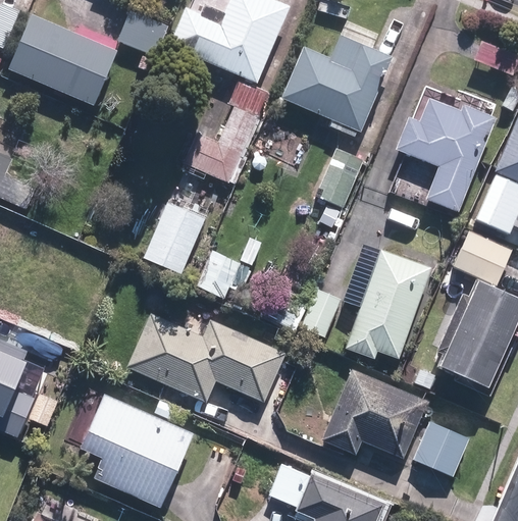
[(257,84),(290,6),(274,0),(230,0),(220,23),(184,9),(168,47),(257,84)]
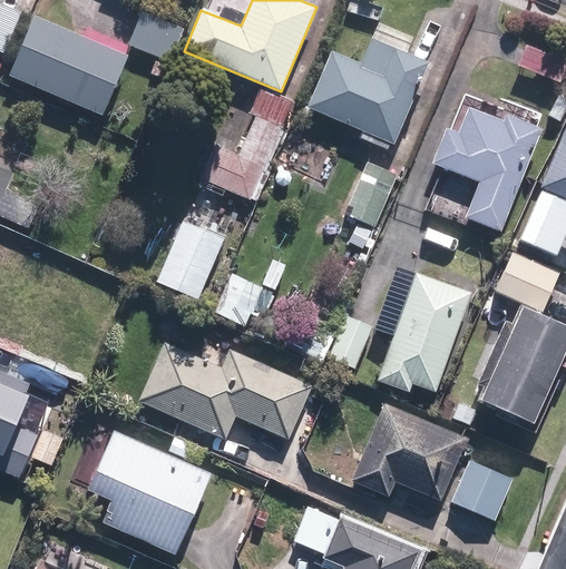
[(144,12),(128,45),(167,62),(182,30),(144,12)]
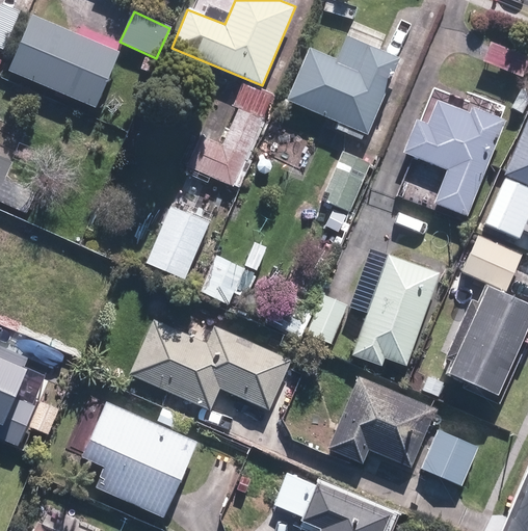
[(120,53),(33,15),(9,70),(96,107),(120,53)]
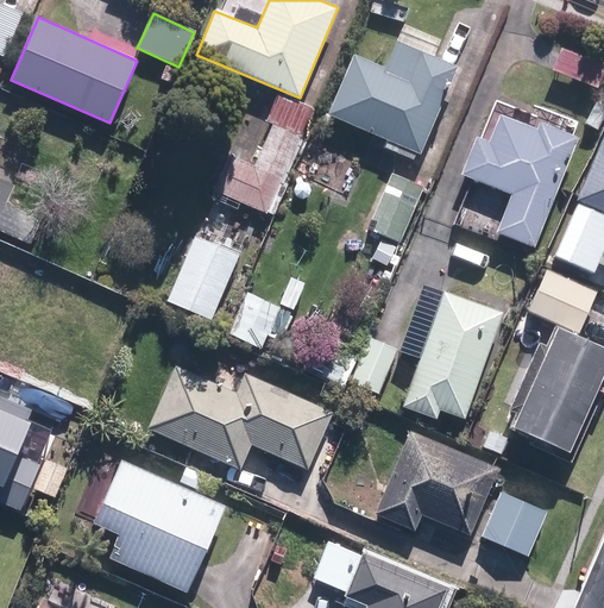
[(421,155),(458,63),(397,39),(387,67),(351,51),(325,116),(421,155)]
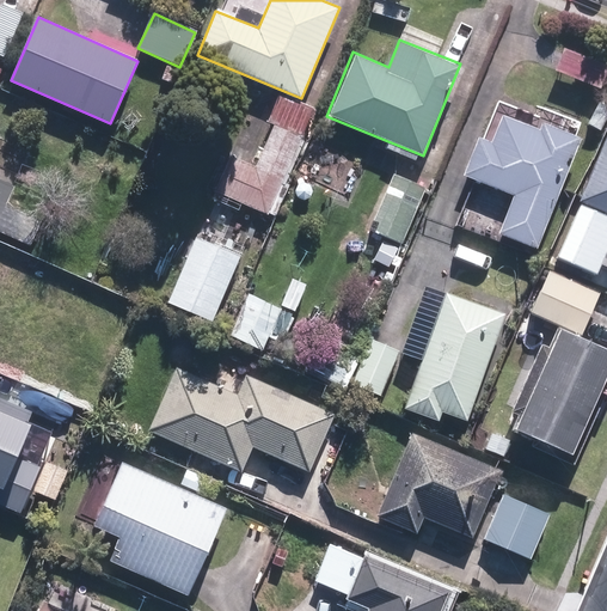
[(606,65),(563,48),(552,74),(598,91),(606,66),(606,65)]
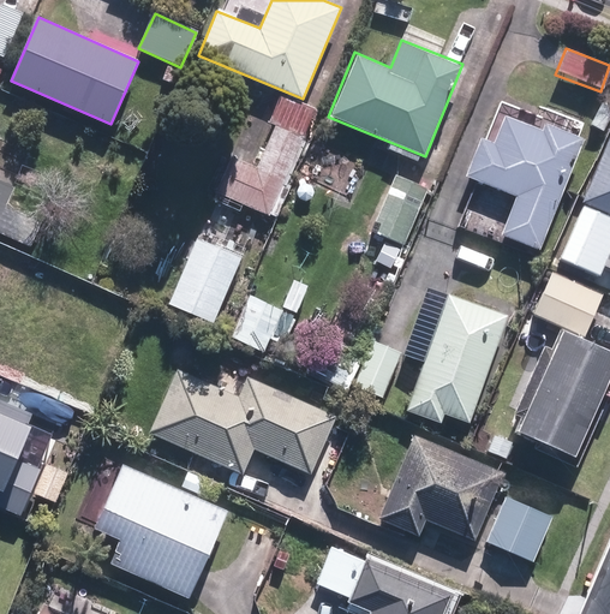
[(502,244),(504,237),(543,251),(586,136),(542,119),(538,129),(503,115),(495,138),(483,133),(466,177),(471,179),(454,226),(502,244)]
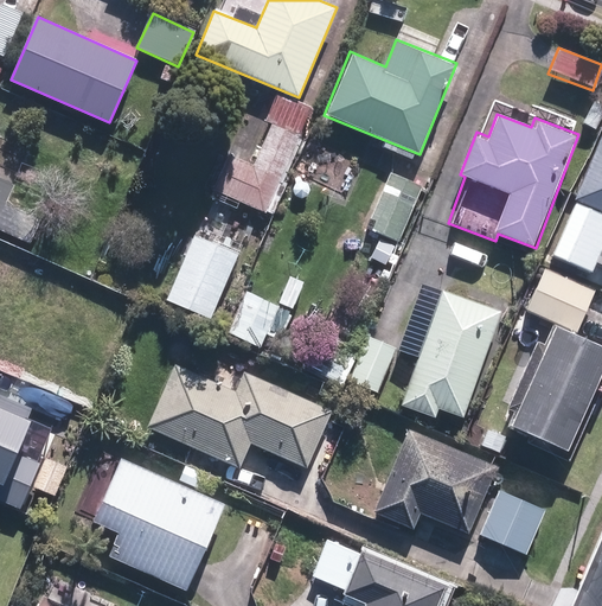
[(269,214),(301,139),(269,126),(253,165),(230,155),(216,191),(269,214)]
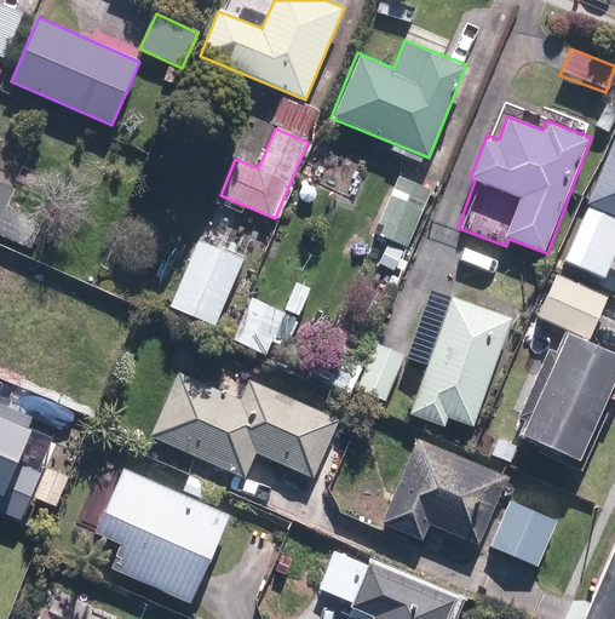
[(614,135),(562,257),(607,276),(613,262),(614,262),(614,135)]
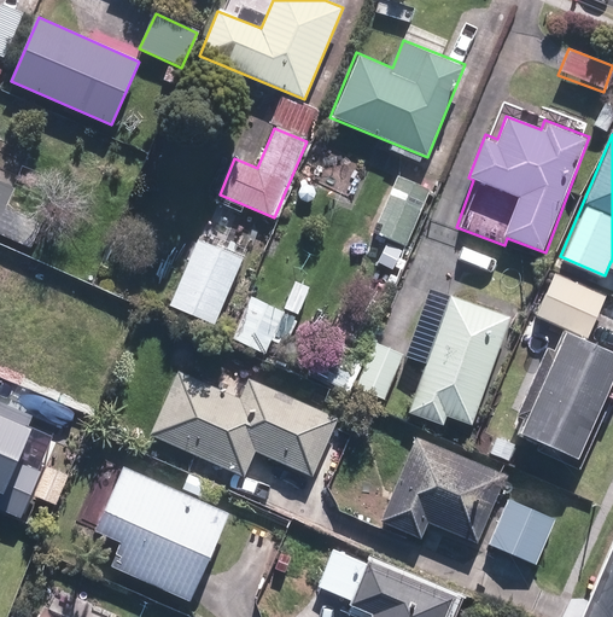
[(408,244),(433,188),(398,172),(372,227),(408,244)]
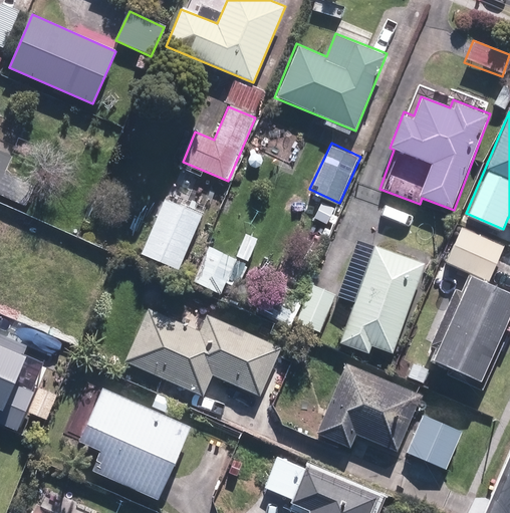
[(0,198),(26,210),(36,188),(3,173),(11,156),(0,151),(0,198)]
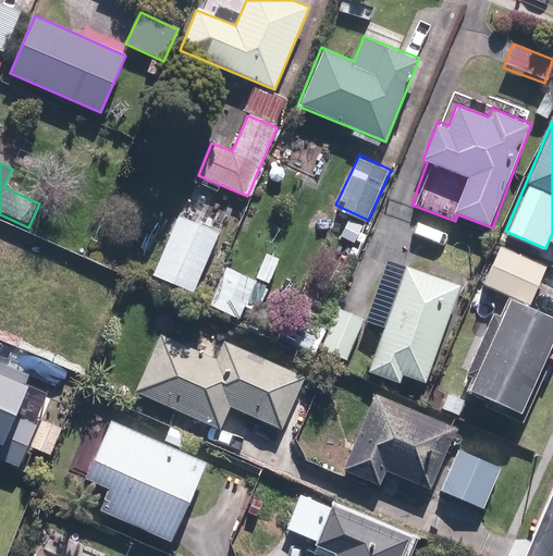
[(193,293),(219,235),(177,217),(151,273),(193,293)]
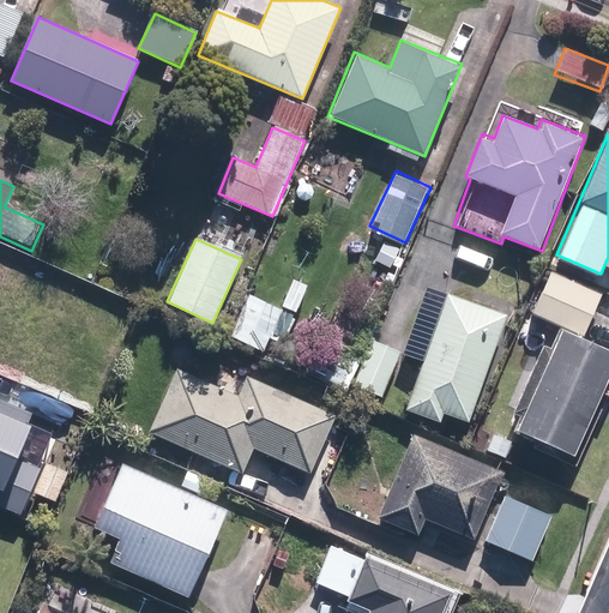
[(531,311),(582,336),(602,295),(552,270),(531,311)]
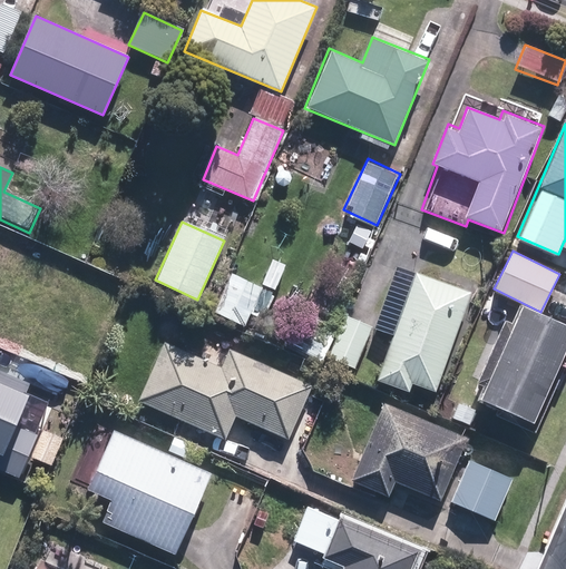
[(438,391),(474,292),(411,270),(407,283),(392,277),(373,330),(392,336),(377,381),(410,393),(413,383),(438,391)]
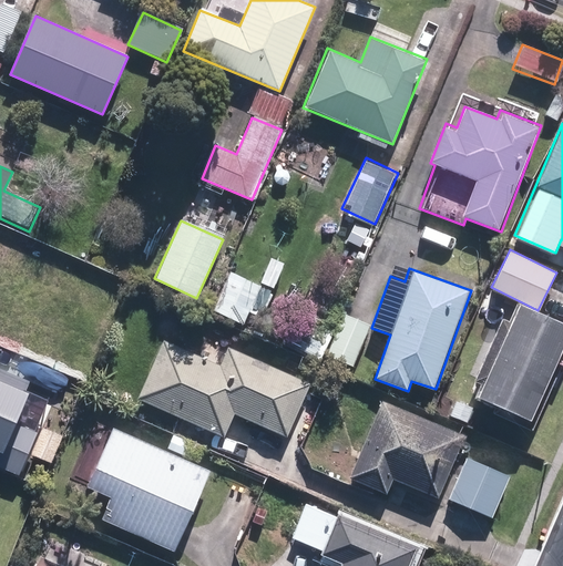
[(264,285),(229,270),(212,312),(246,327),(264,285)]
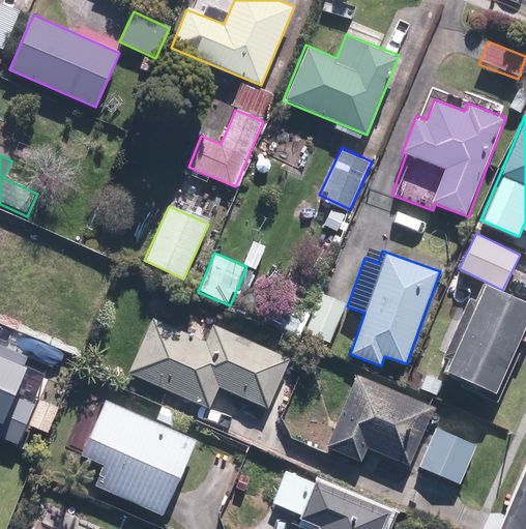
[(525,324),(525,301),(484,284),(475,301),(469,298),(440,366),(498,390),(525,324)]
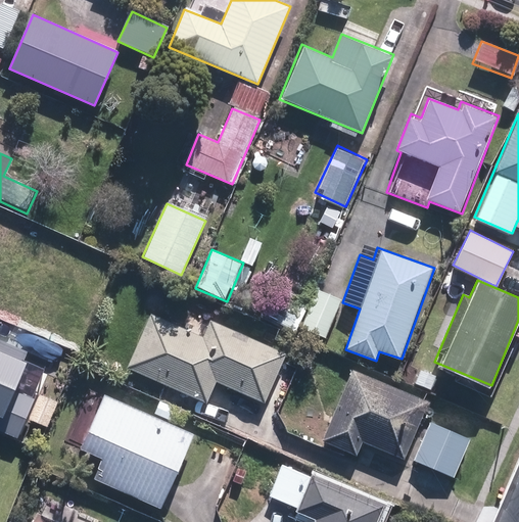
[(283,290),(267,320),(293,334),(310,304),(283,290)]
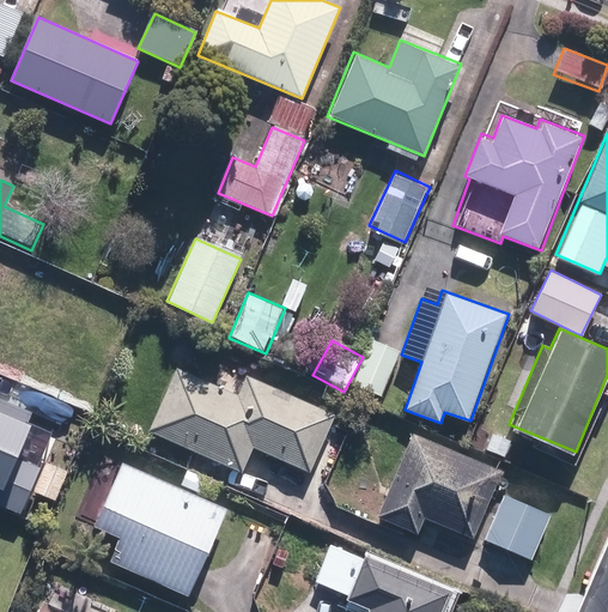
[(378,397),(400,353),(375,340),(353,385),(378,397)]
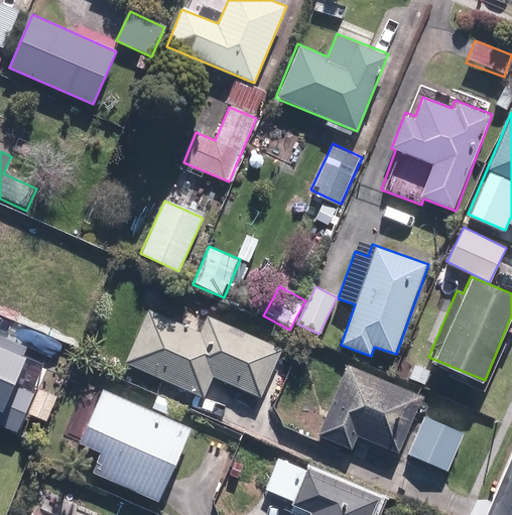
[(200,334),(147,310),(124,363),(205,399),(216,376),(261,397),(283,349),(208,315),(200,334)]
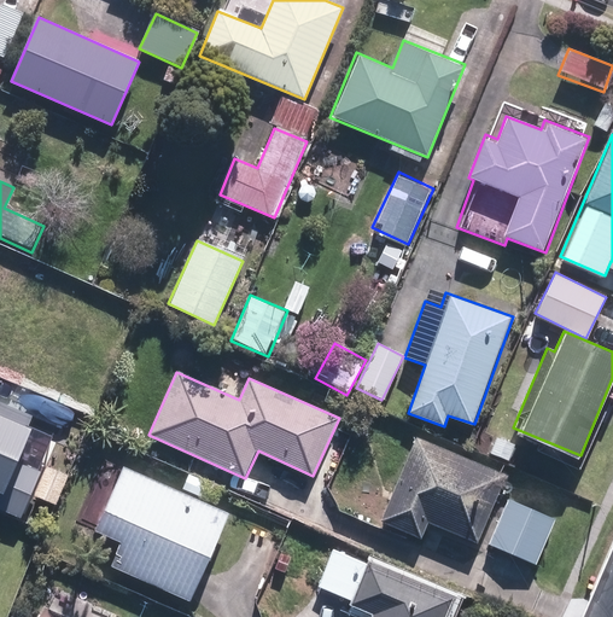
[(432,523),(478,543),(508,476),(418,436),(379,523),(424,542),(432,523)]
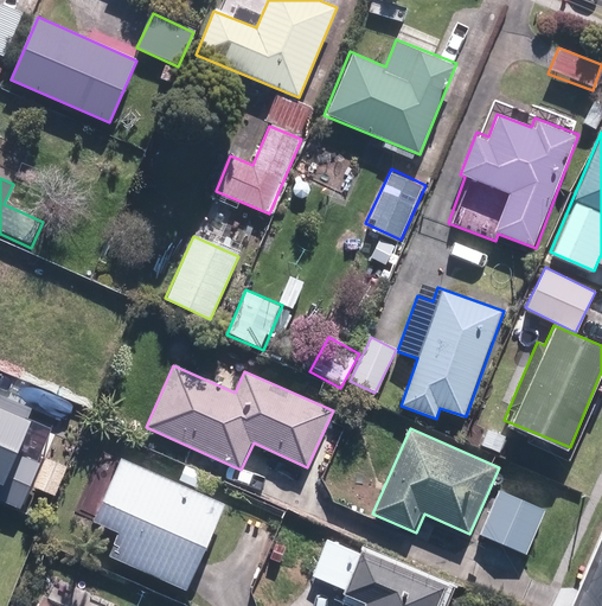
[(40,478),(55,446),(31,437),(17,467),(40,478)]
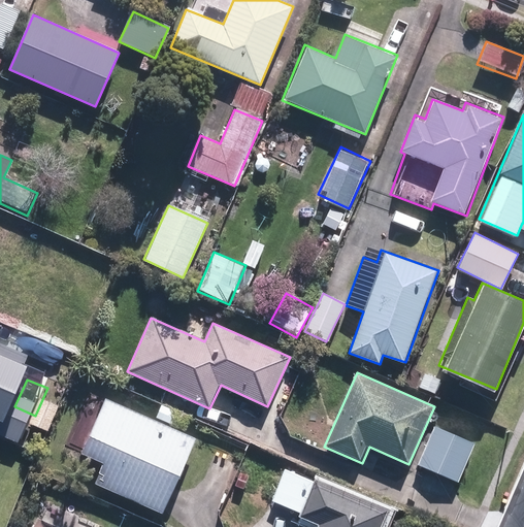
[(105,399),(80,452),(104,463),(95,484),(162,514),(196,440),(105,399)]
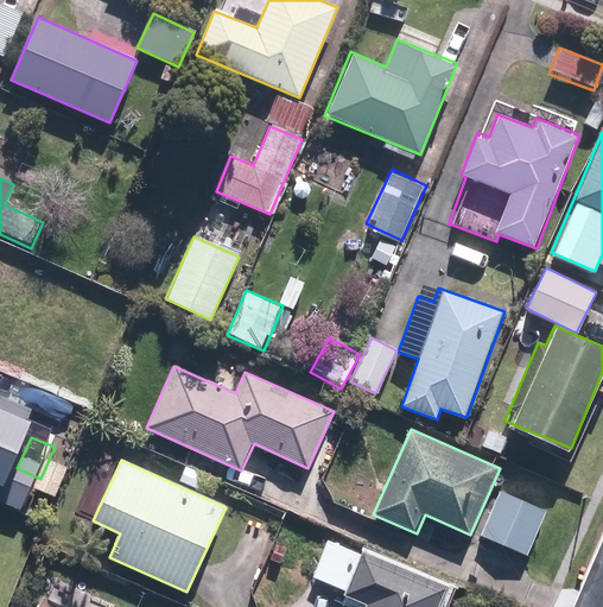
[(550,513),(501,489),(478,538),(527,561),(550,513)]
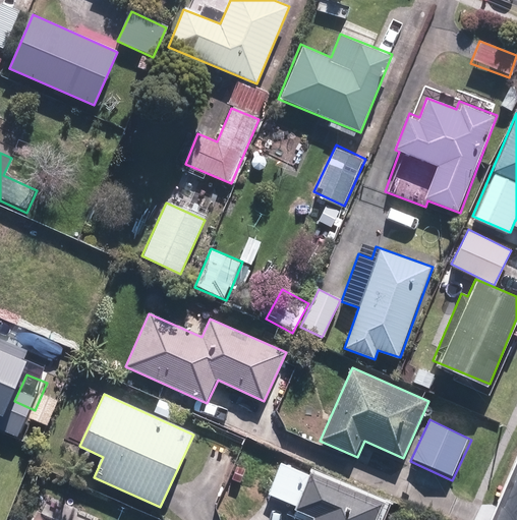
[(280,462),(266,496),(316,516),(313,519),(375,519),(382,505),(280,462)]
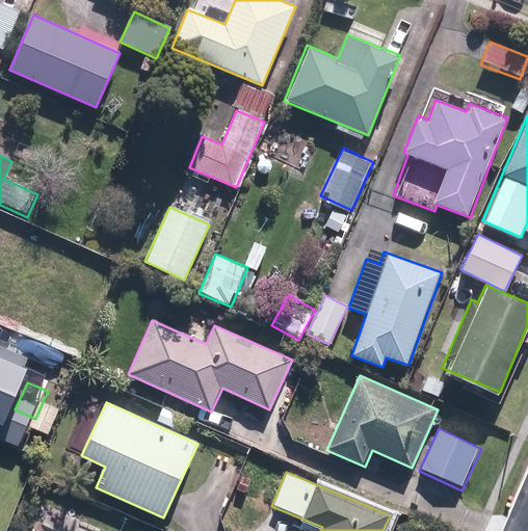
[(69,530),(37,516),(30,530),(69,530)]
